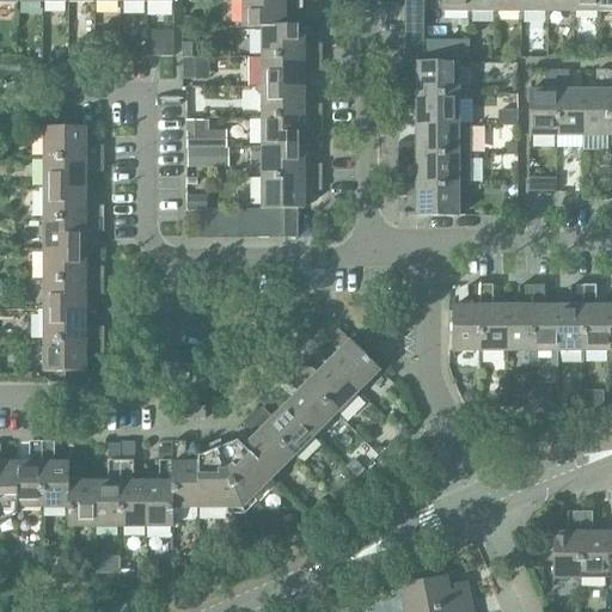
[(242,0),(243,29),(262,29),(262,28),(285,28),(285,26),(285,10),(301,10),(301,0),(242,0)]
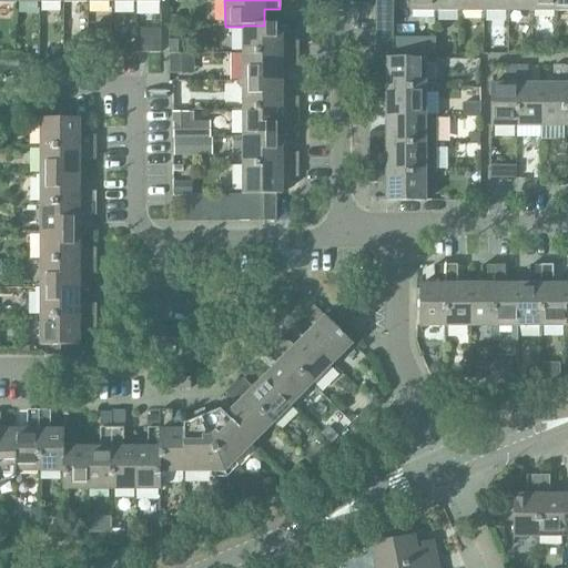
[(393,0),(375,0),(375,53),(393,53),(393,0)]
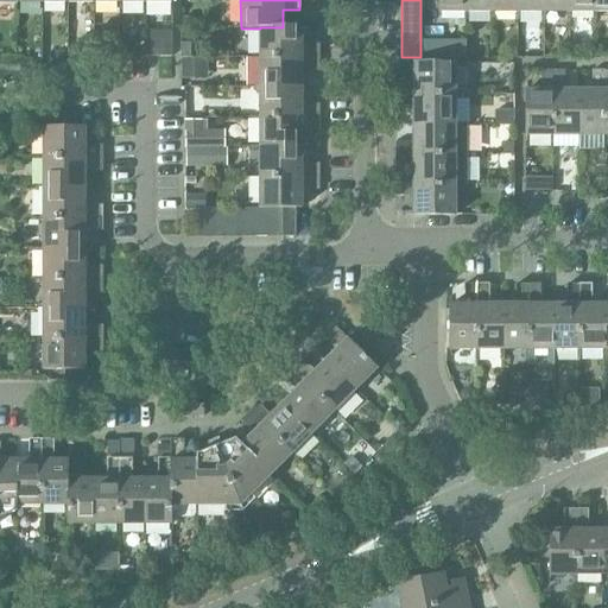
[(466,0),(438,0),(439,12),(466,12),(466,0)]
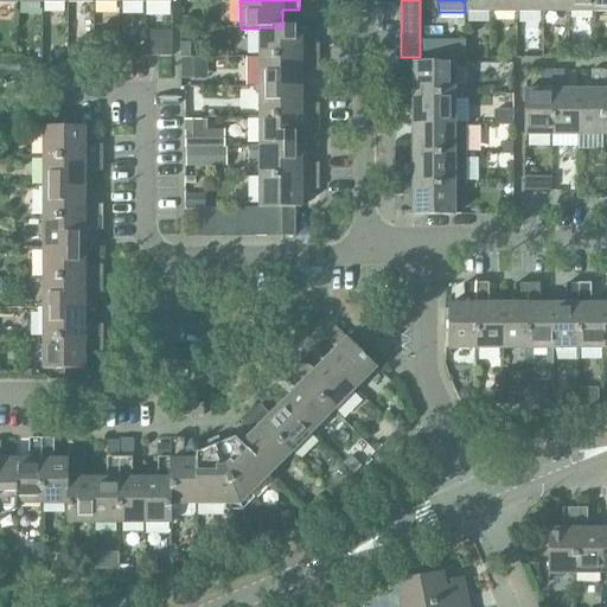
[(465,0),(465,12),(491,12),(490,0),(465,0)]
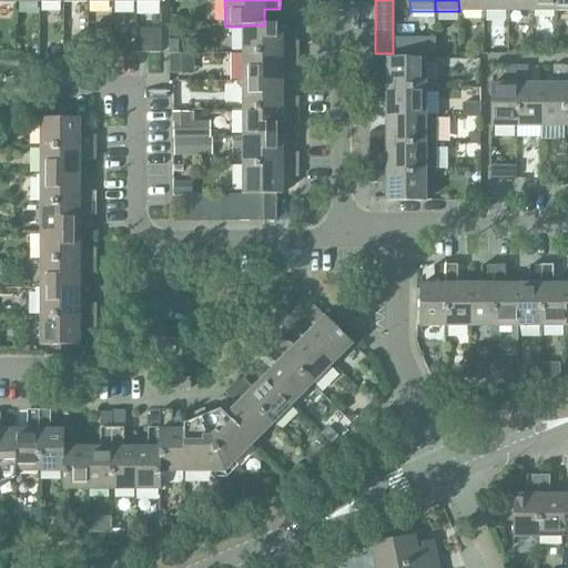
[(458,0),(459,11),(484,11),(483,0),(458,0)]
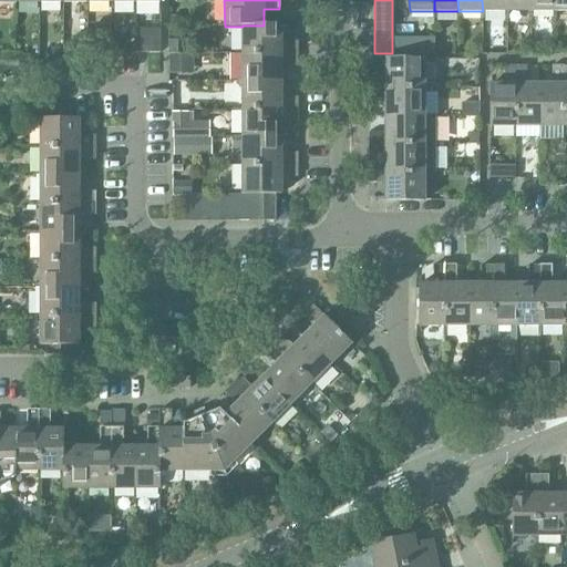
[(482,0),(483,11),(506,11),(506,0),(482,0)]
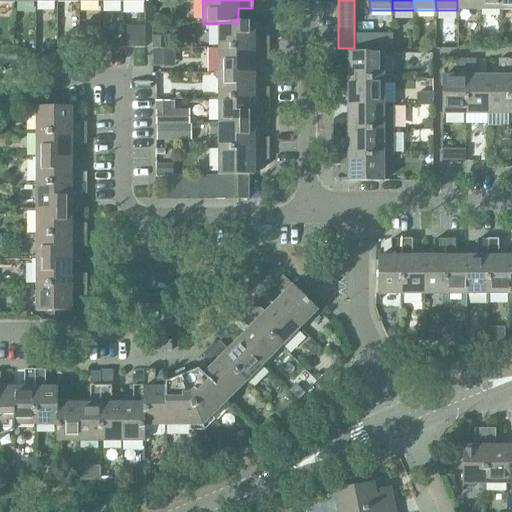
[(457,0),(457,10),(479,10),(478,0),(457,0)]
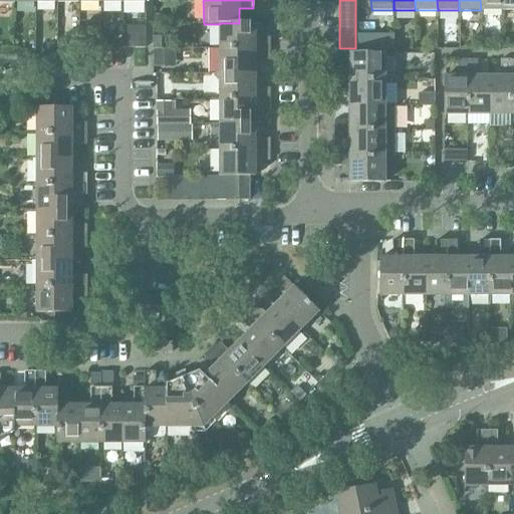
[(480,0),(481,10),(502,10),(502,0),(480,0)]
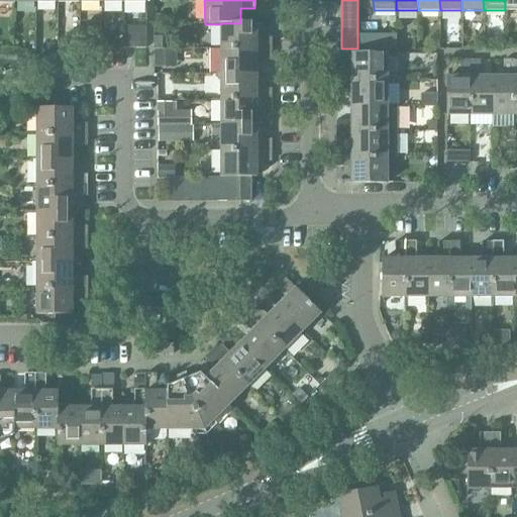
[(516,0),(505,0),(505,10),(516,10),(516,0)]
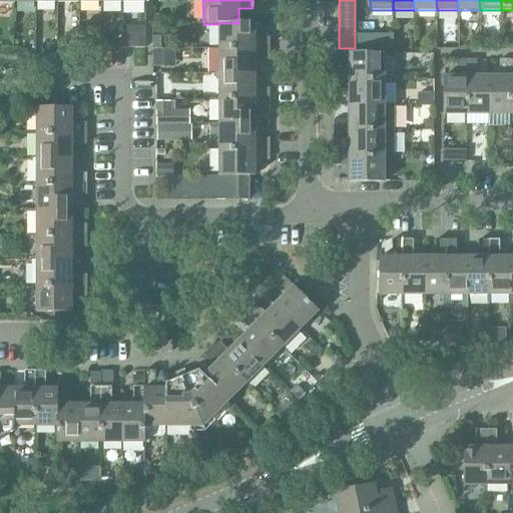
[(219,24),(219,48),(270,48),(270,38),(254,38),(254,22),(238,22),(238,23),(219,23),(219,24)]
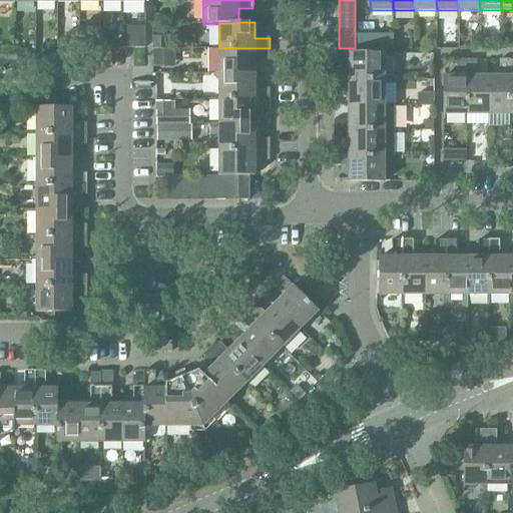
[(124,48),(135,48),(145,48),(145,32),(124,31),(124,48)]
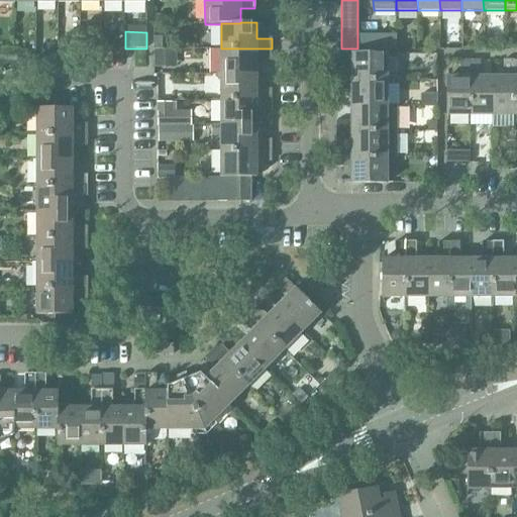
[(221,48),(221,75),(256,75),(256,60),(272,60),(272,48),(221,48)]
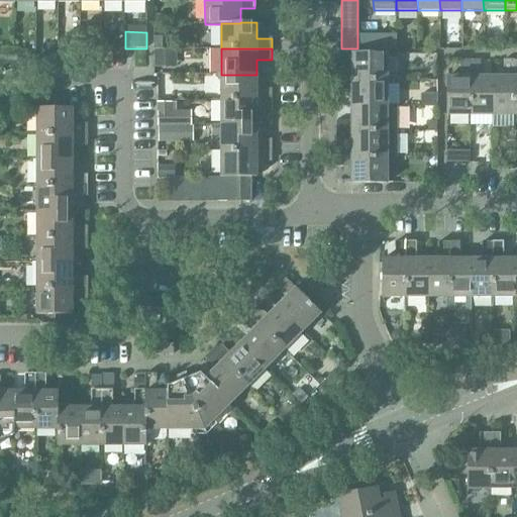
[(153,49),(153,69),(174,68),(174,49),(153,49)]
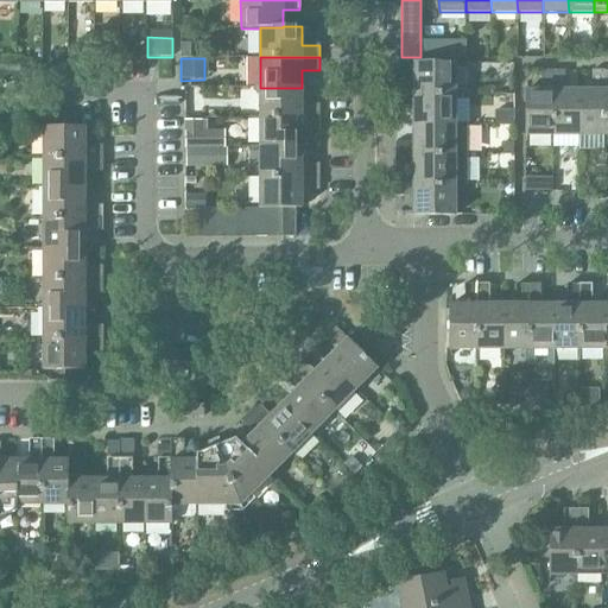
[(396,82),(396,95),(455,95),(455,63),(412,63),(413,82),(396,82)]
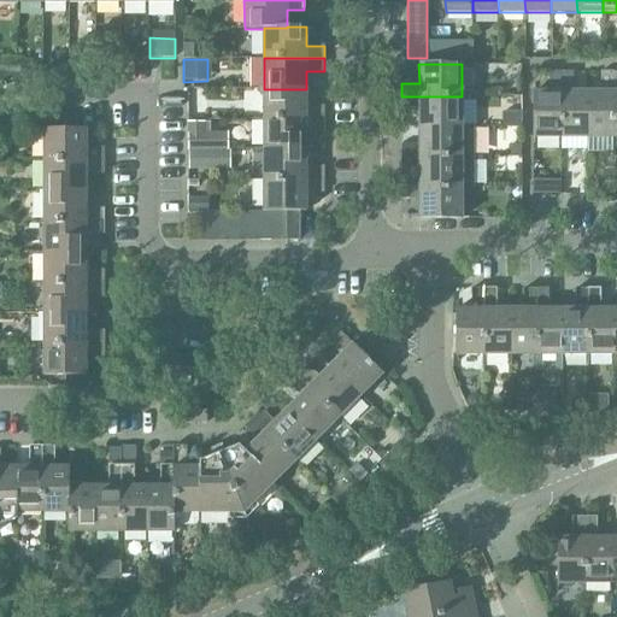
[(560,137),(560,71),(548,71),(550,92),(534,92),(534,137),(560,137)]
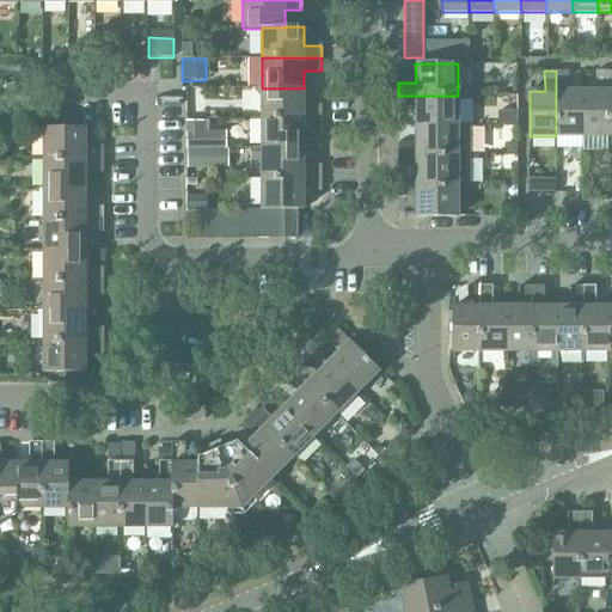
[(568,71),(556,71),(556,136),(582,136),(582,91),(568,91),(568,71)]
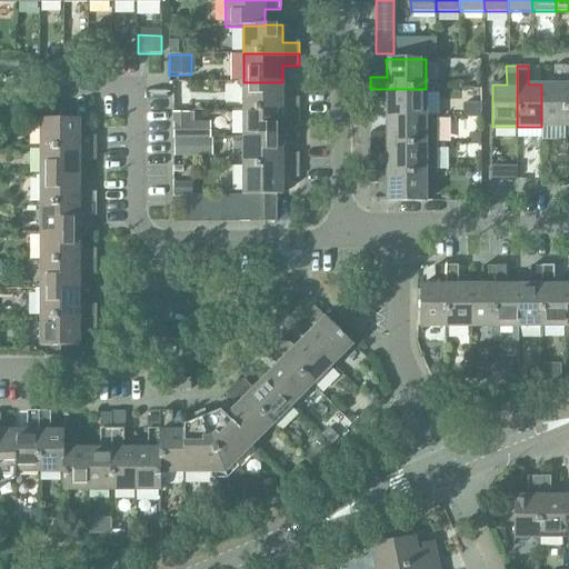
[(555,85),(541,85),(541,127),(565,127),(565,66),(553,66),(555,85)]
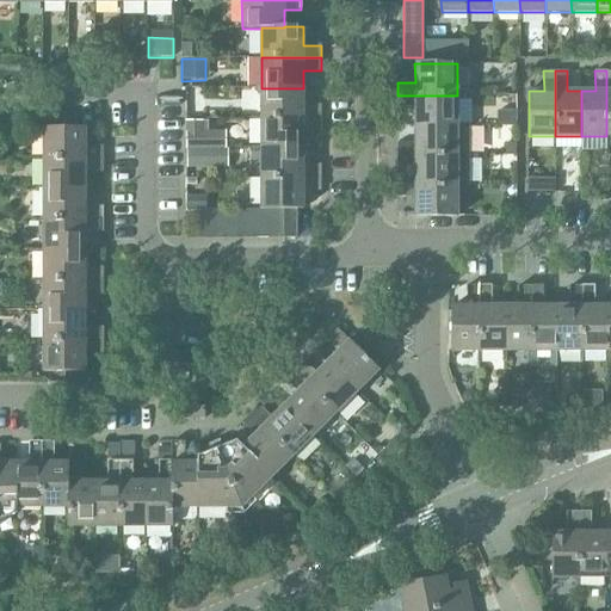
[(261,88),(261,118),(321,118),(321,105),(303,106),(303,88),(261,88)]
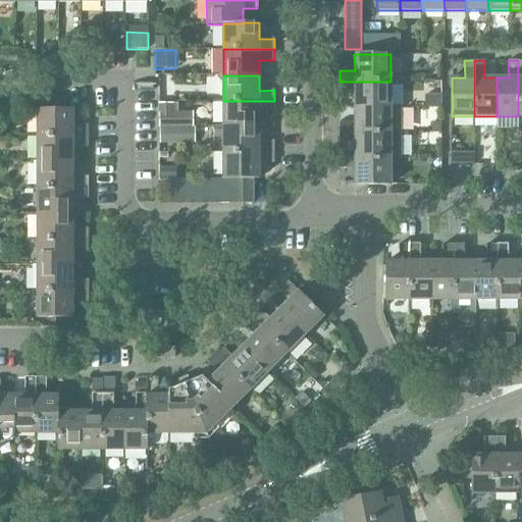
[(355,92),(355,107),(390,107),(390,106),(390,82),(340,82),(340,92),(355,92)]
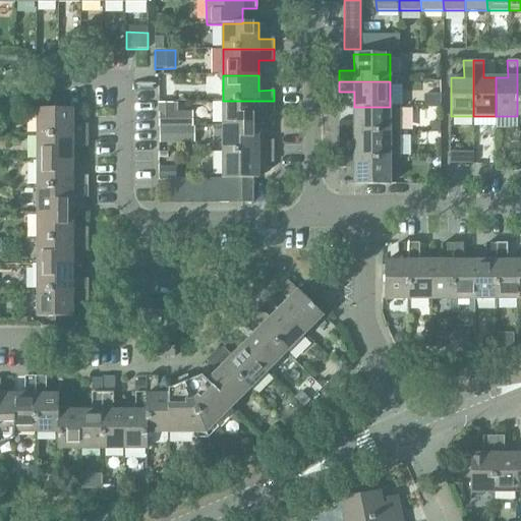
[(223,101),(223,126),(258,126),(258,111),(274,111),(274,101),(223,101)]
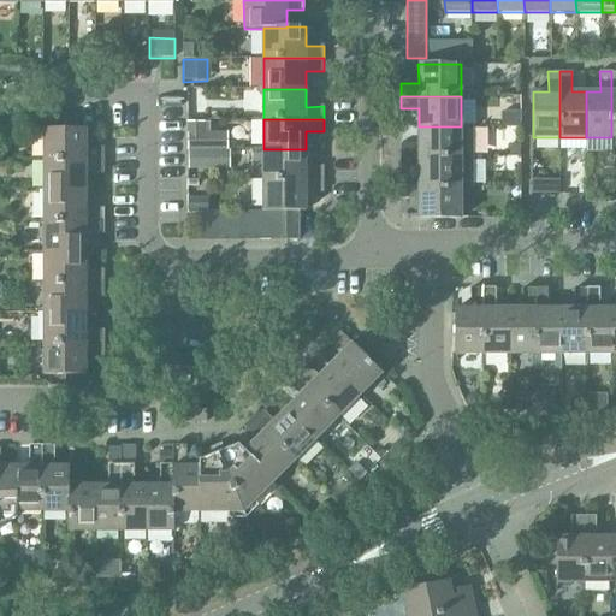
[(208,122),(187,122),(187,149),(194,149),(221,149),(225,149),(225,132),(208,132),(208,122)]
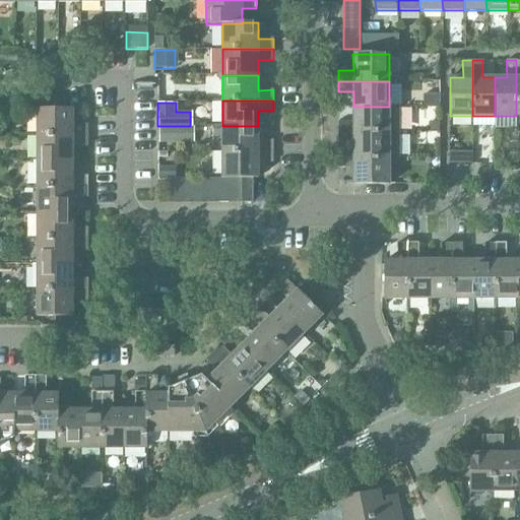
[(338,122),(338,132),(399,132),(399,106),(389,106),(389,107),(353,107),(353,122),(338,122)]
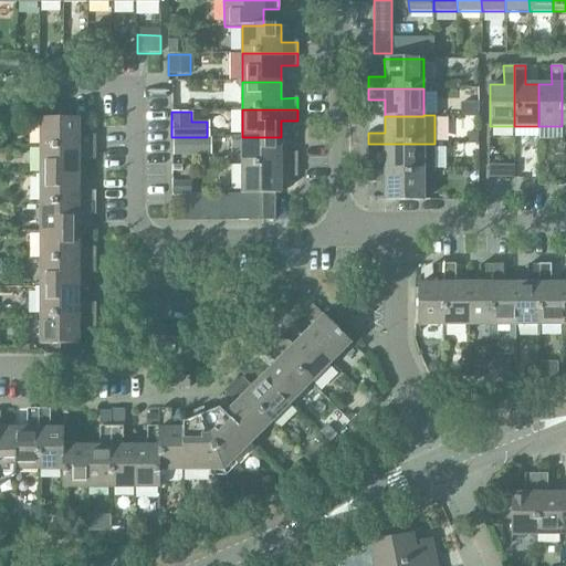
[(40,118),(40,147),(95,147),(95,136),(79,136),(79,118),(40,118)]
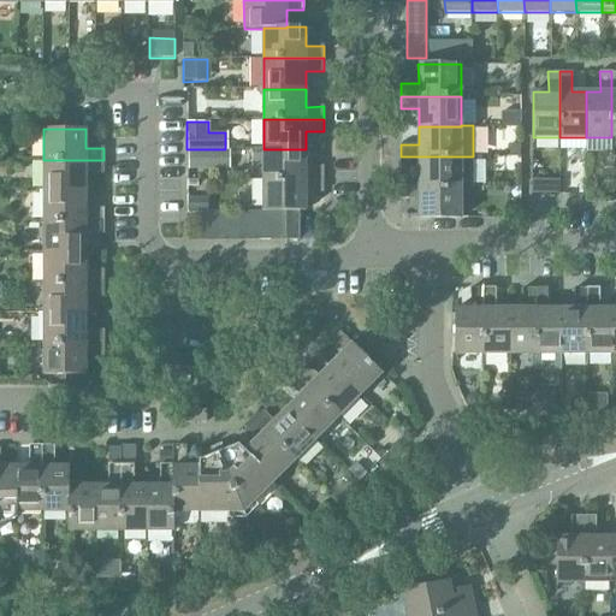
[(520,144),(509,144),(509,154),(520,154),(520,144)]
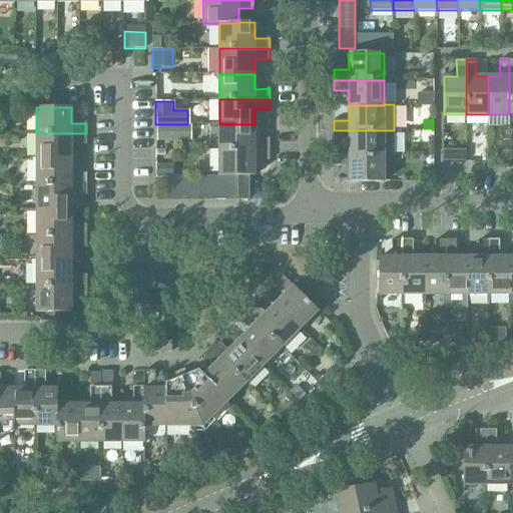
[(184,124),(161,124),(161,125),(155,124),(155,139),(184,139),(184,124)]
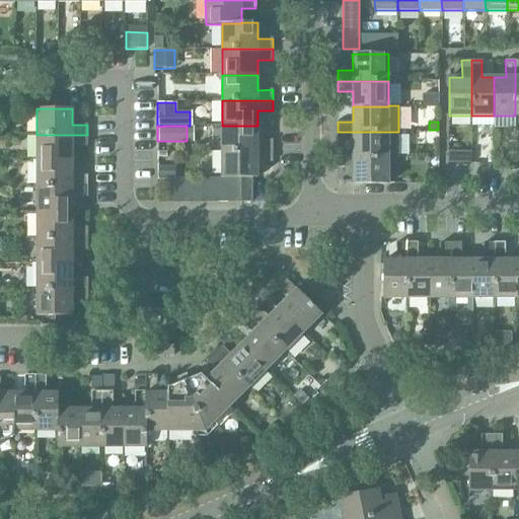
[(222,126),(222,151),(273,151),(273,140),(257,140),(257,126),(222,126)]
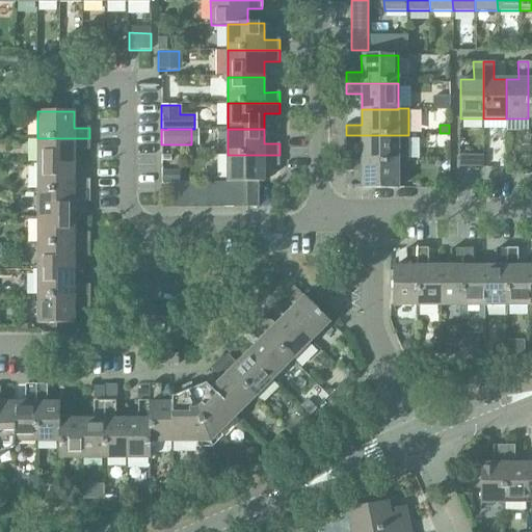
[(362,145),(362,160),(362,161),(398,161),(408,161),(408,135),(346,135),(346,145),(362,145)]
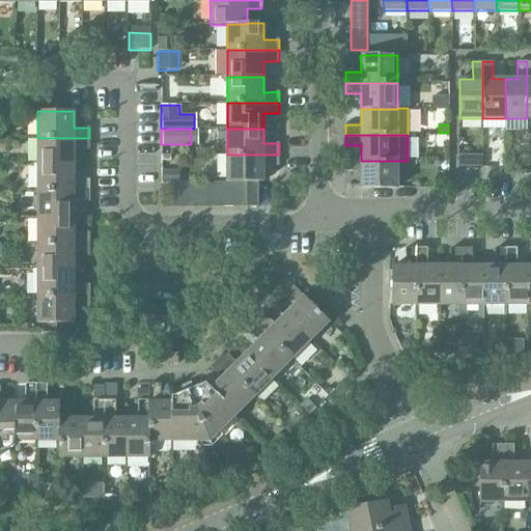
[(37,138),(37,165),(74,165),(74,149),(89,149),(89,138),(37,138)]
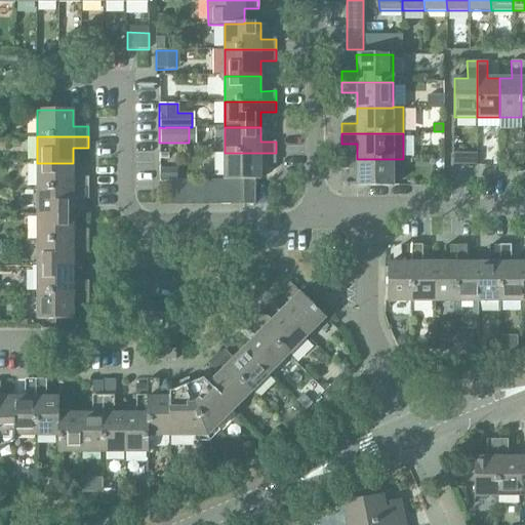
[(242,180),(255,179),(260,179),(260,164),(276,164),(276,153),(225,153),(225,180),(230,180),(242,180)]
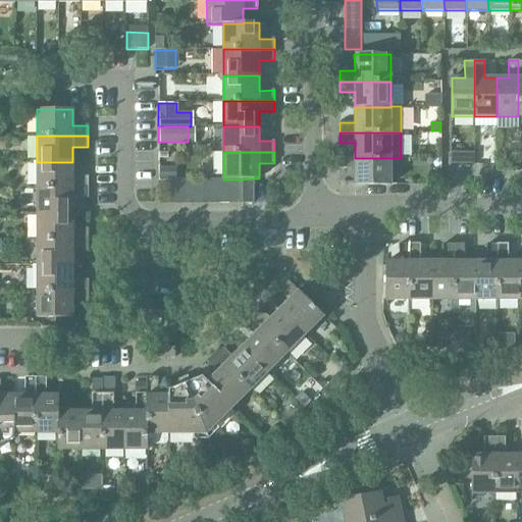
[(355,158),(355,157),(340,158),(340,169),(355,168),(355,186),(390,185),(390,158),(355,158)]
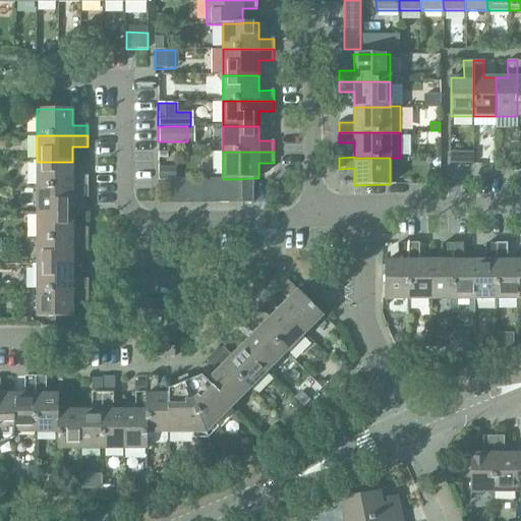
[(37,162),(37,187),(88,187),(88,176),(72,176),(72,162),(37,162)]
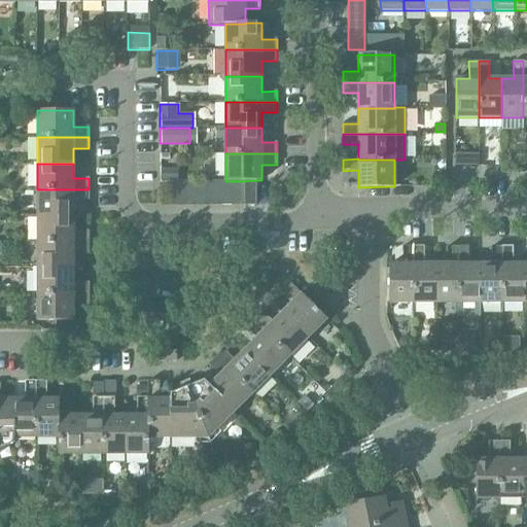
[(177,169),(160,169),(160,180),(177,180),(177,169)]
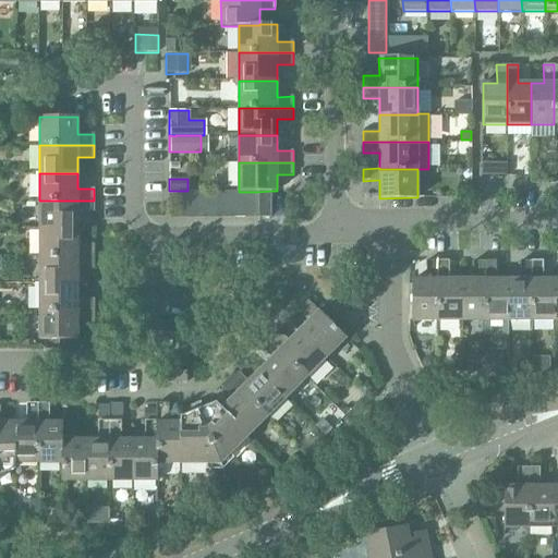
[(271,191),(257,192),(258,217),(271,217),(271,191)]
